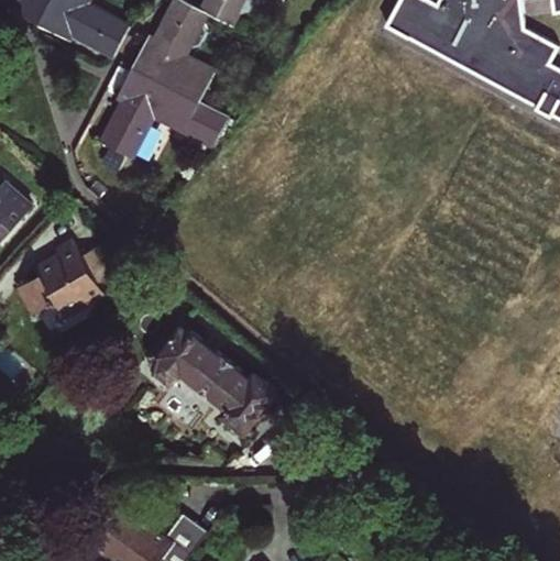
[(12,0),(9,8),(36,21),(46,0),(12,0)]
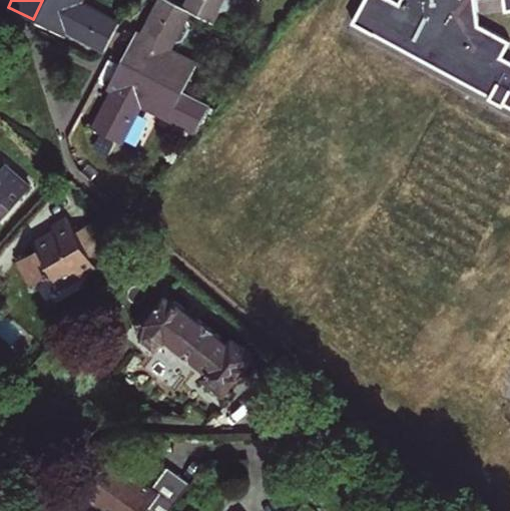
[(81,0),(42,0),(33,19),(59,33),(64,22),(70,25),(67,30),(102,48),(117,18),(81,0)]
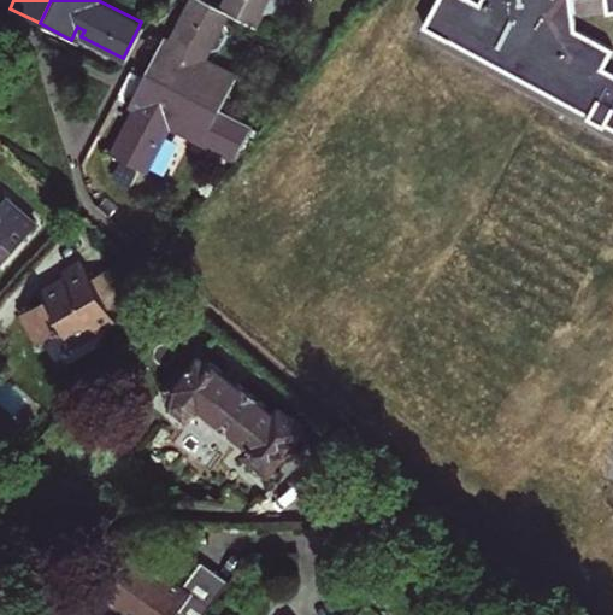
[(222,23),(227,13),(219,9),(201,0),(188,0),(171,36),(177,40),(174,47),(160,40),(145,70),(217,107),(231,81),(216,72),(219,65),(204,58),(207,50),(218,46),(224,33),(222,23)]
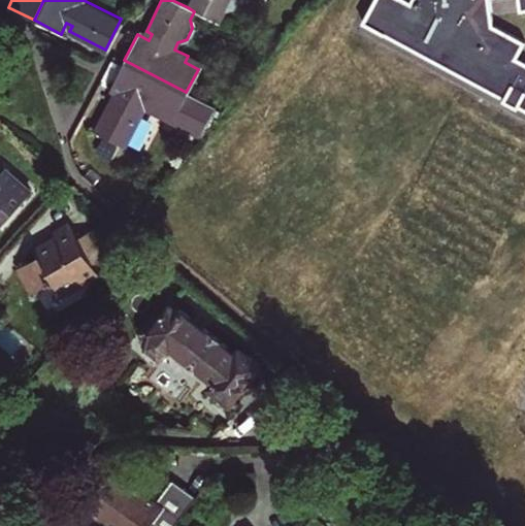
[(230,0),(191,0),(188,7),(194,11),(218,24),(230,0)]
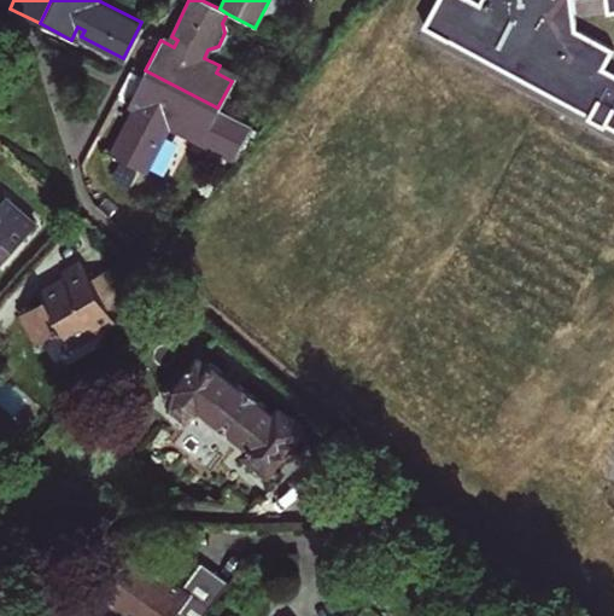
[(613,0),(481,0),(479,5),(468,0),(437,0),(421,30),(613,134),(613,0)]
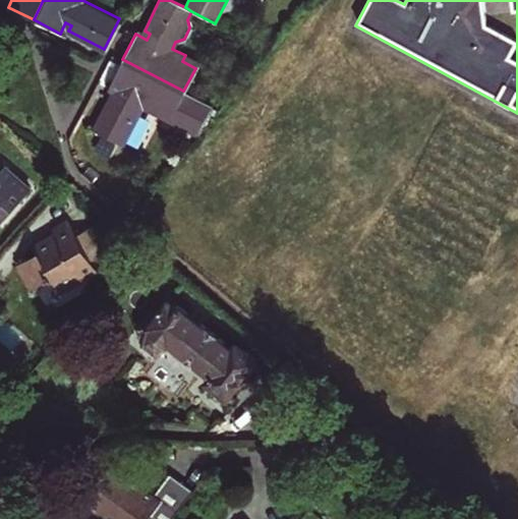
[(198,62),(185,55),(182,61),(195,68),(198,62)]
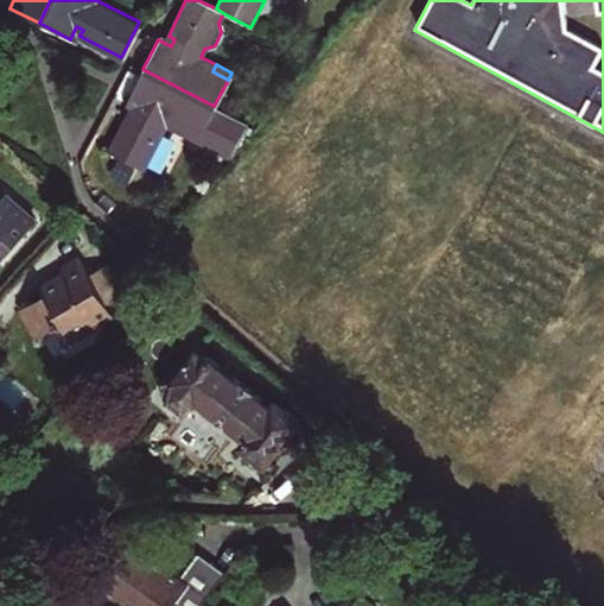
[(165,124),(230,157),(247,124),(214,106),(142,69),(127,99),(139,106),(135,114),(129,109),(108,152),(142,169),(165,124)]
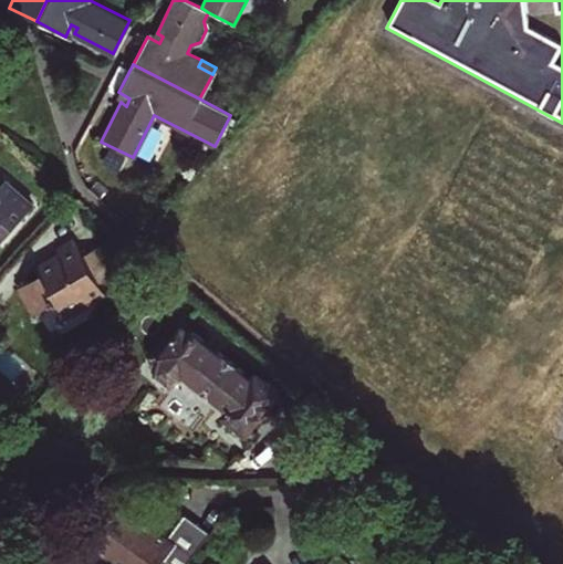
[(0,238),(2,240),(32,207),(3,181),(0,186),(0,238)]
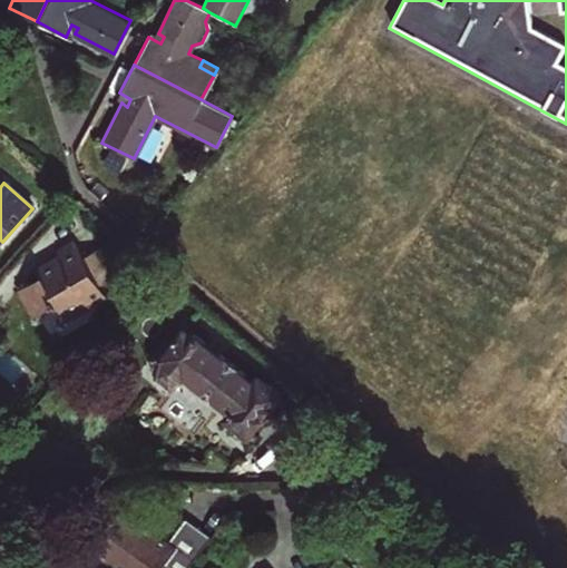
[(41,275),(17,290),(30,314),(58,299),(67,316),(106,294),(100,285),(116,276),(101,250),(88,257),(81,246),(39,271),(41,275)]
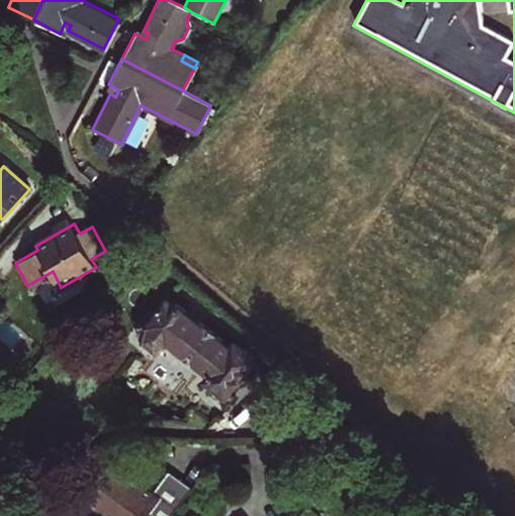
[(196,321),(168,297),(147,323),(150,325),(147,328),(145,338),(156,347),(163,344),(168,339),(209,372),(205,377),(226,395),(255,357),(235,341),(230,346),(224,342),(226,340),(198,319),(196,321)]
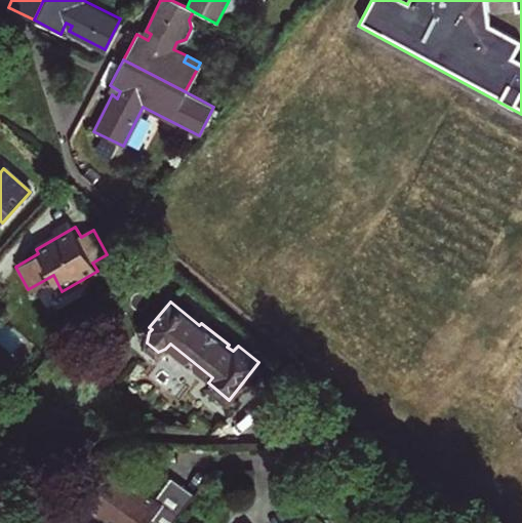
[(171,522),(186,503),(163,486),(147,507),(103,475),(89,493),(84,489),(63,518),(69,522),(171,522)]
